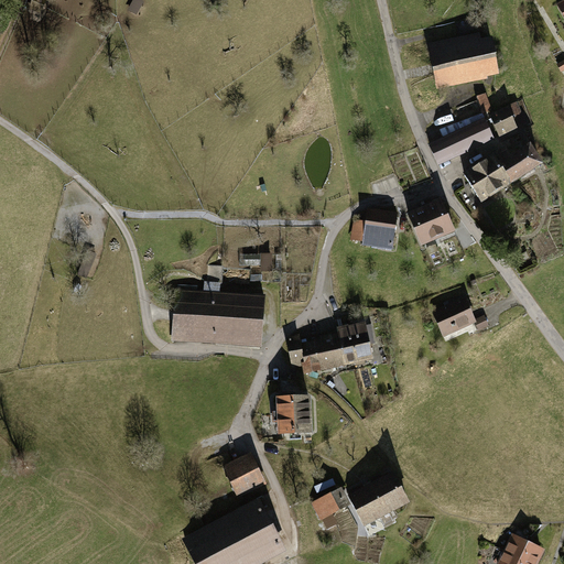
[(32,0),(29,9),(42,14),(46,0),(32,0)]
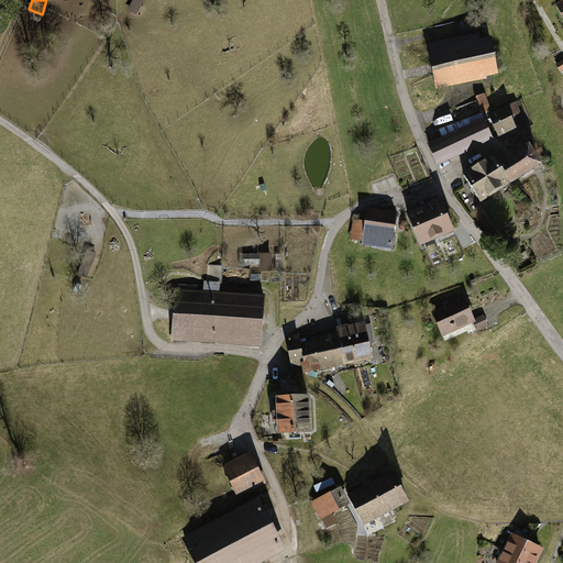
[(478,34),(428,44),(437,90),(487,80),(487,78),(499,76),(492,39),(481,41),(478,34)]
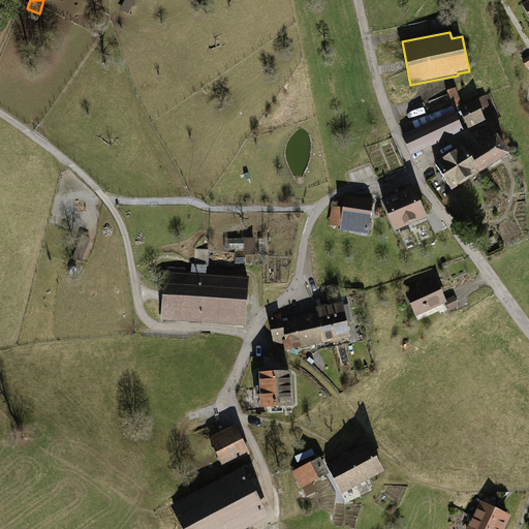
[(456,88),(446,91),(452,107),(453,106),(462,103),(456,88)]
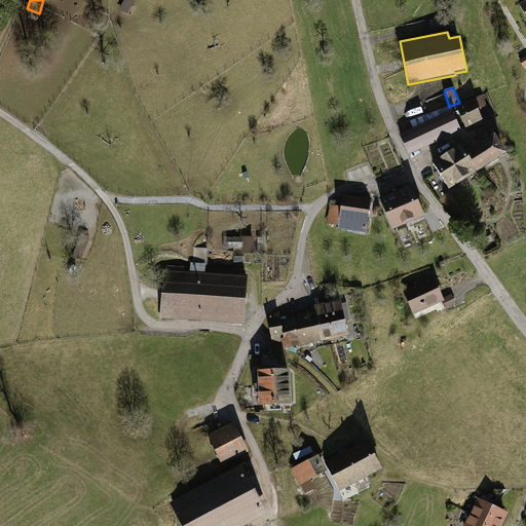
[(472,101),(456,108),(465,128),(483,121),(483,119),(491,115),(482,96),(472,100),(472,101)]
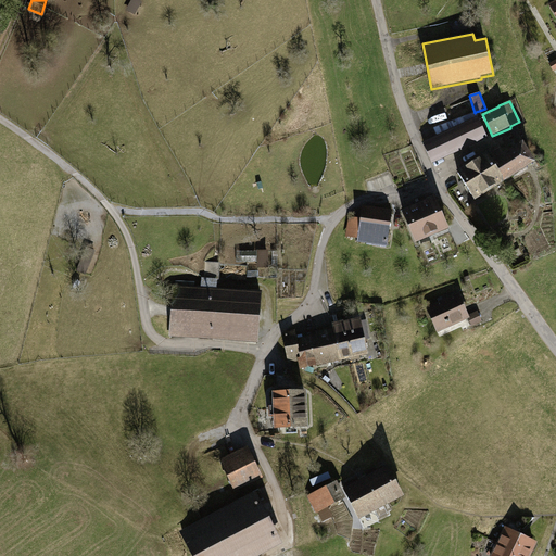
[(437,137),(422,142),(432,164),(488,139),(476,112),(475,113),(433,128),(437,137)]
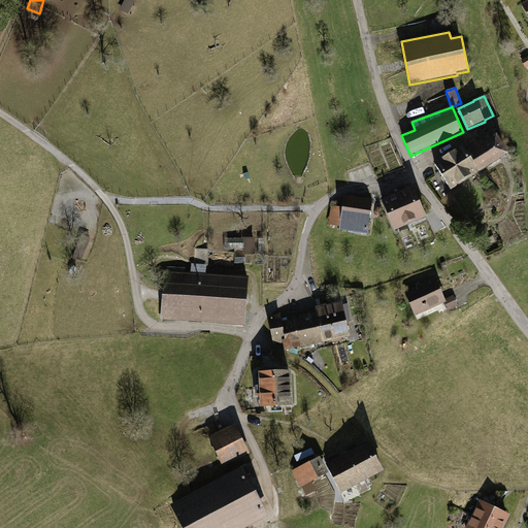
[(462,145),(433,164),(451,192),(509,156),(497,136),(479,147),(474,139),(463,146),(462,145)]
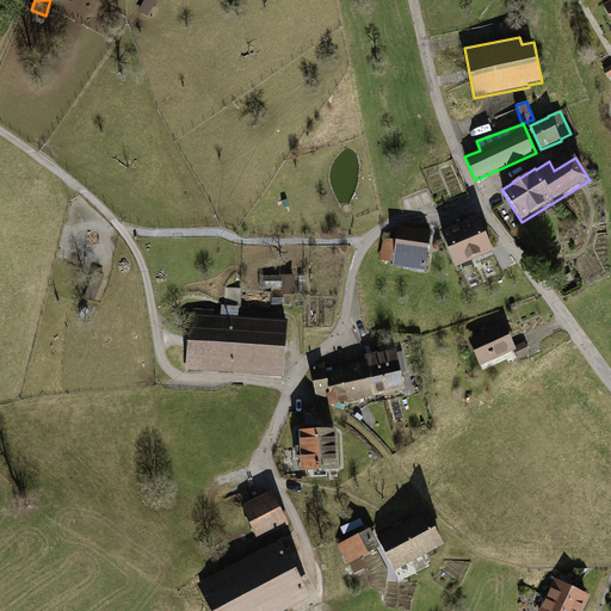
[(477,217),(440,232),(456,269),(494,253),(477,217)]
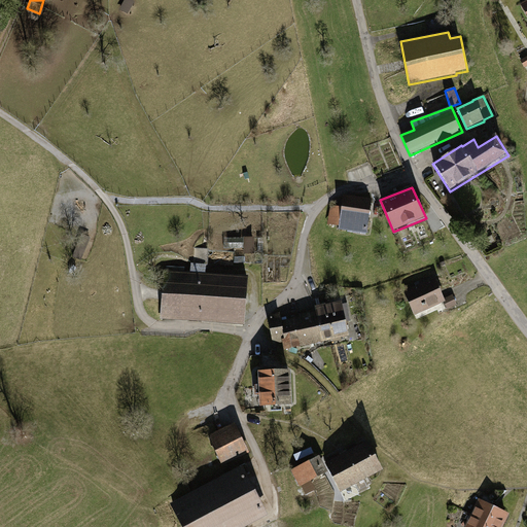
[(372,200),(343,196),(342,208),(330,206),(327,225),(339,226),(339,230),(366,234),(372,200)]
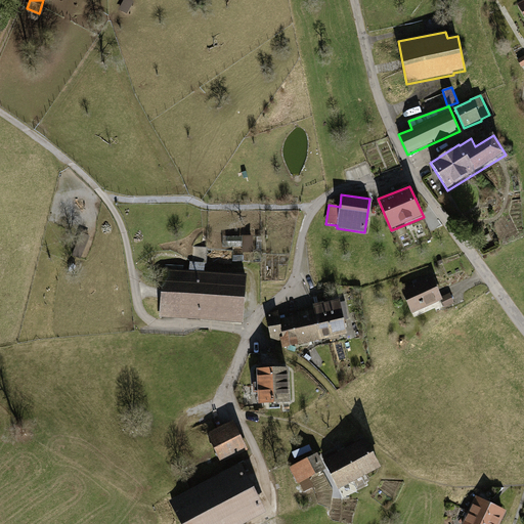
[(81,259),(89,236),(81,232),(72,255),(81,259)]
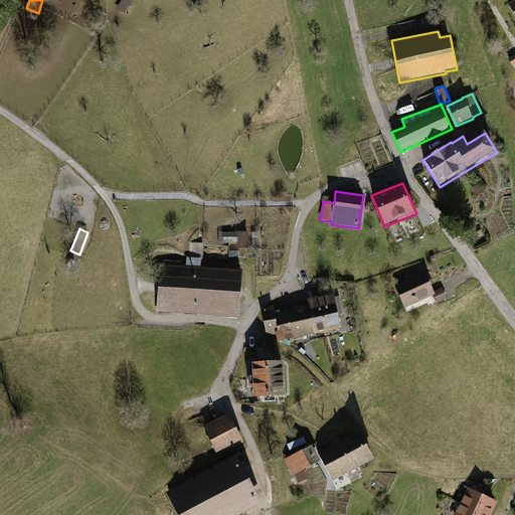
[(249,233),(239,233),(238,247),(249,248),(249,233)]
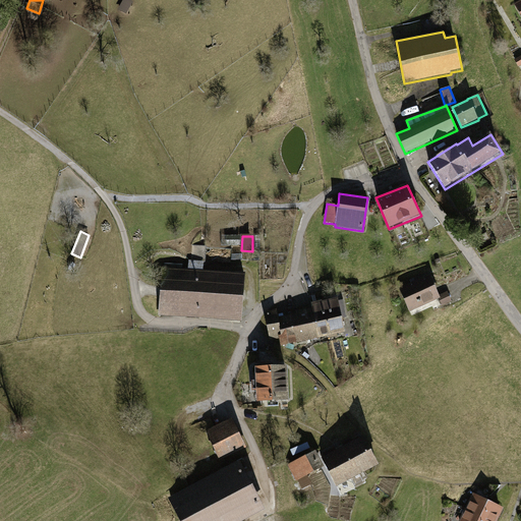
[(188,270),(164,268),(160,315),(243,322),(246,275),(204,271),(205,262),(189,261),(188,270)]
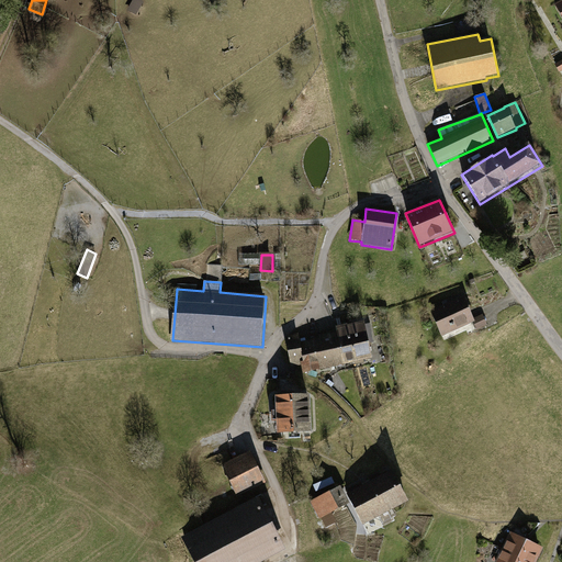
[(463,296),(429,311),(441,337),(475,323),(473,318),(463,296)]
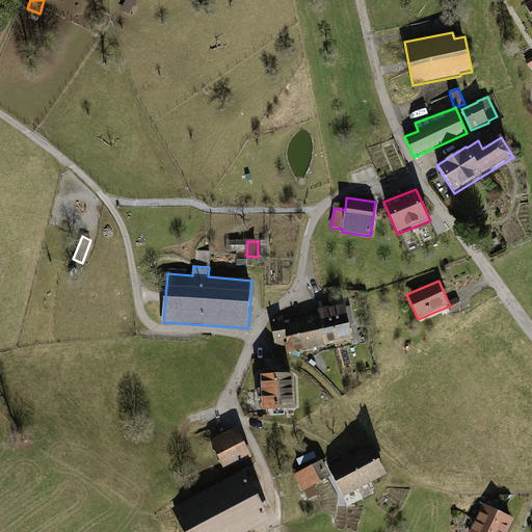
[(457,298),(448,301),(450,306),(452,312),(461,309),(457,298)]
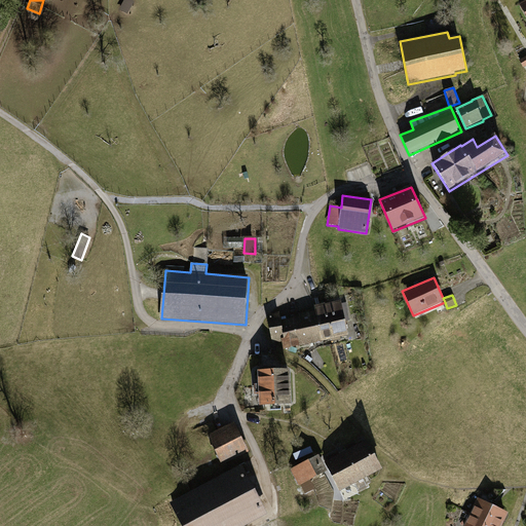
[(279,313),(268,315),(267,317),(272,343),(274,343),(280,343),(284,350),(349,337),(340,302),(326,306),(325,304),(314,306),(315,311),(299,313),(300,317),(280,321),(279,313)]
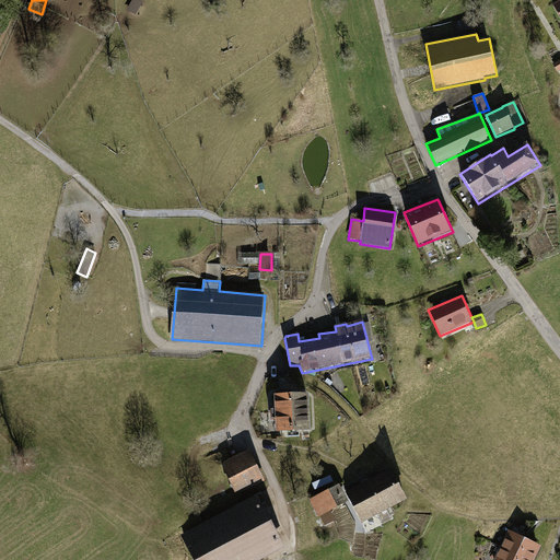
[(310,395),(273,396),(275,434),(311,433),(310,395)]
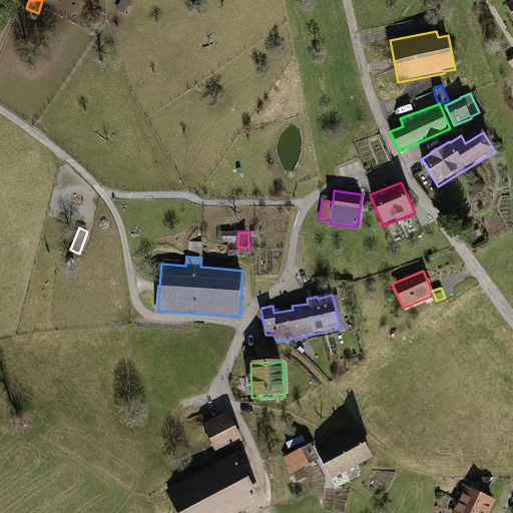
[(230,413),(205,424),(204,430),(216,453),(242,441),(230,413)]
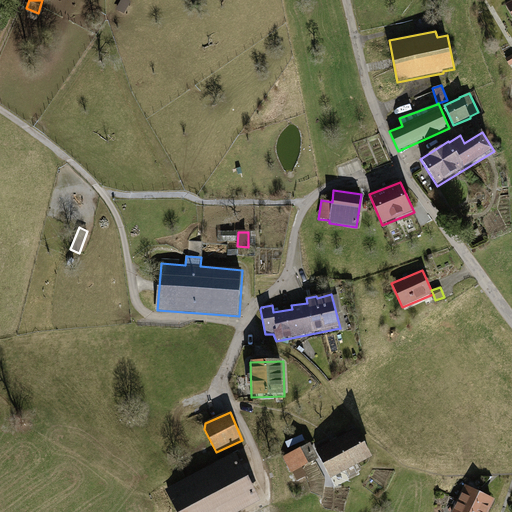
[(357,429),(316,451),(330,479),(372,458),(357,429)]
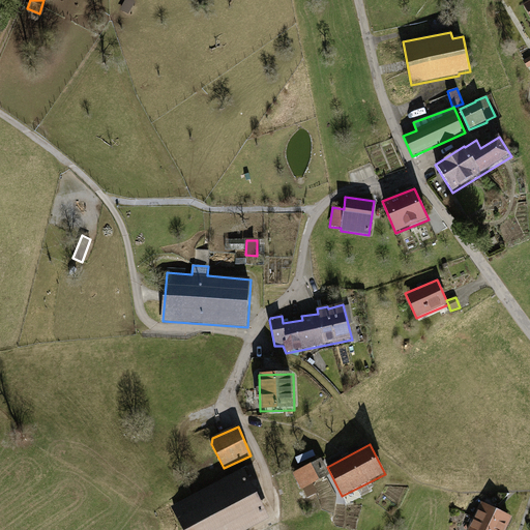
[(321,460),(293,473),(301,490),(303,489),(307,498),(317,494),(313,484),(330,476),(321,460)]
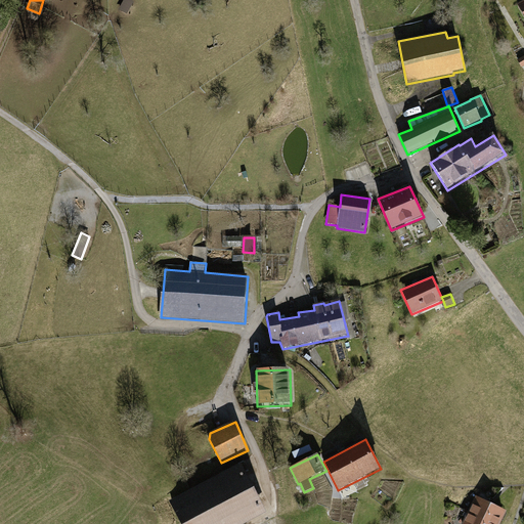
[(171,500),(182,523),(245,523),(268,512),(243,465),(171,500)]
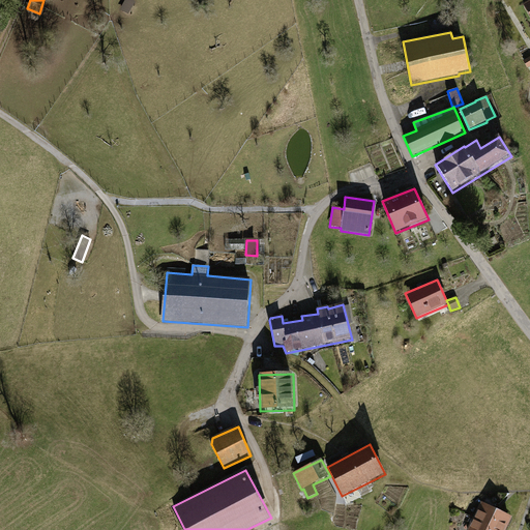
[(507,529),(513,519),(481,502),(467,529),(507,529)]
